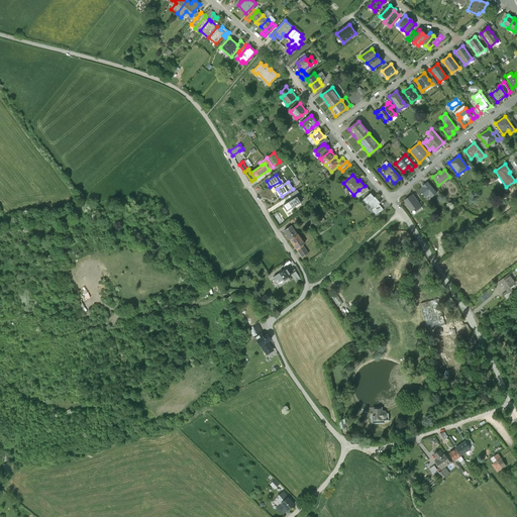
[(427,182),(418,191),(424,198),(428,194),(431,197),(436,193),(427,182)]
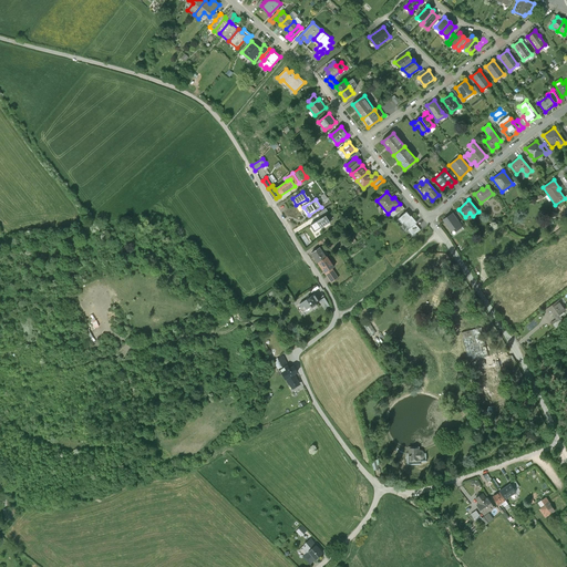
[(398,214),(404,208),(400,203),(400,204),(393,208),(398,214)]
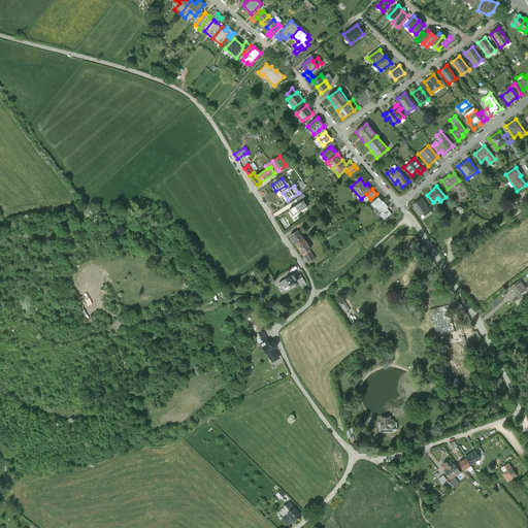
[(370,204),(374,208),(375,207),(381,213),(387,208),(388,207),(383,201),(382,201),(378,197),(370,204)]
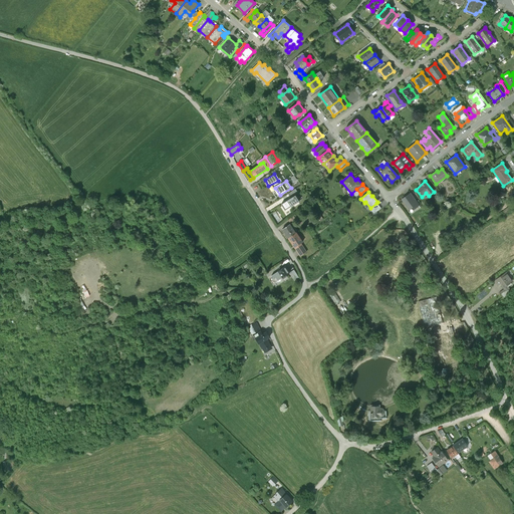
[(410,193),(401,200),(408,210),(412,207),(414,209),(419,205),(410,193)]
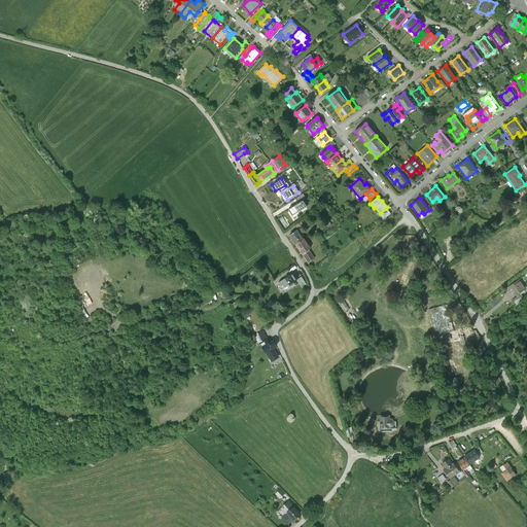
[(304,200),(288,210),(292,216),(308,206),(304,200)]
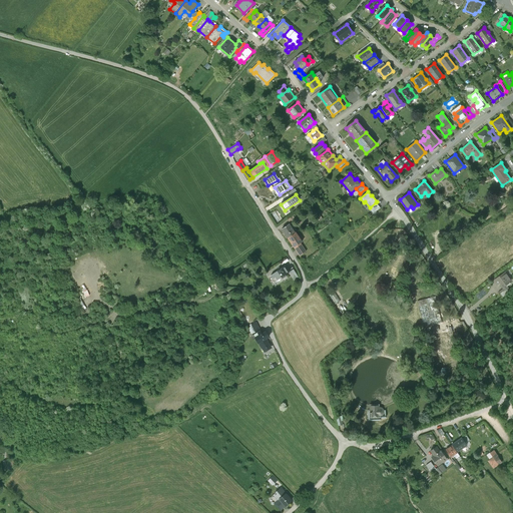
[(369,208),(373,213),(380,207),(376,202),(370,207),(369,208)]
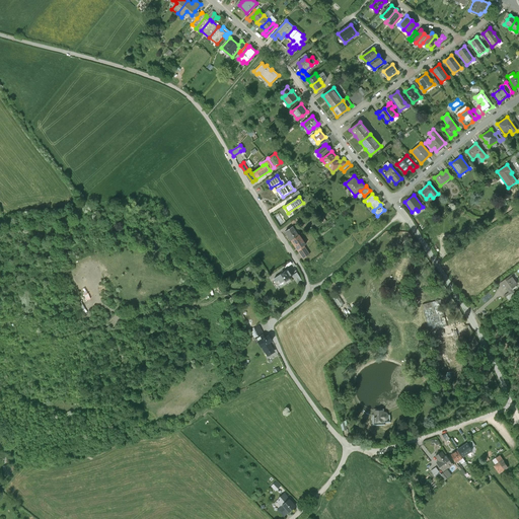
[(285,232),(291,240),(299,235),(293,226),(285,232)]
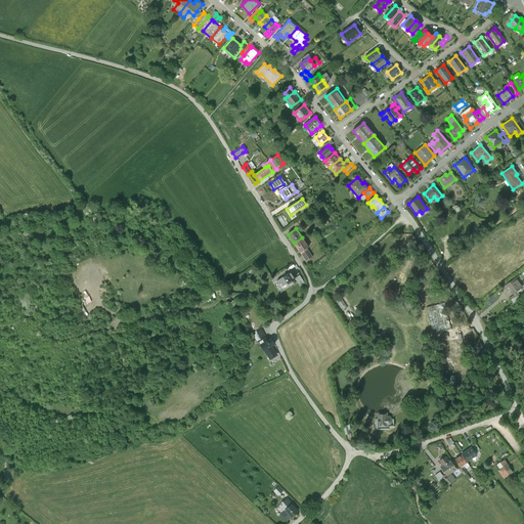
[(308,247),(302,237),(294,243),(300,252),(306,248),(308,247)]
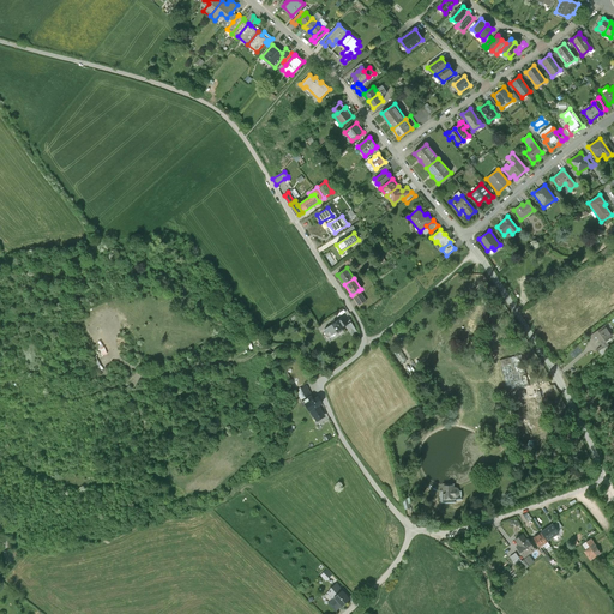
[(611,281),(599,288),(601,293),(608,289),(607,288),(613,284),(611,281)]
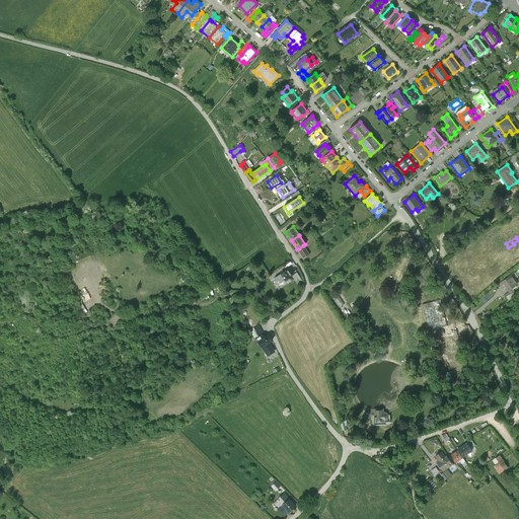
[(309,253),(303,245),(297,249),(303,257),(309,253)]
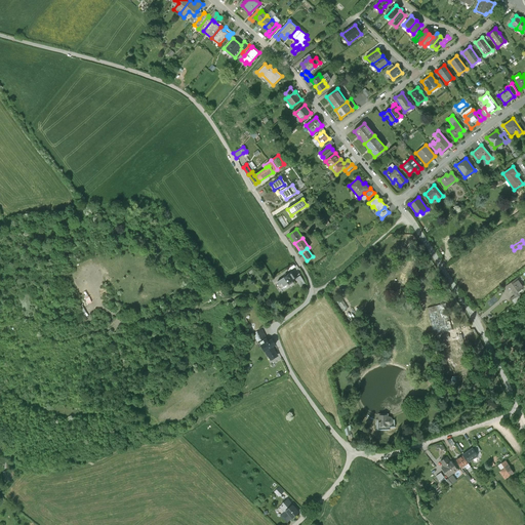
[(291,272),(284,278),(288,283),(292,281),(295,278),(291,272)]
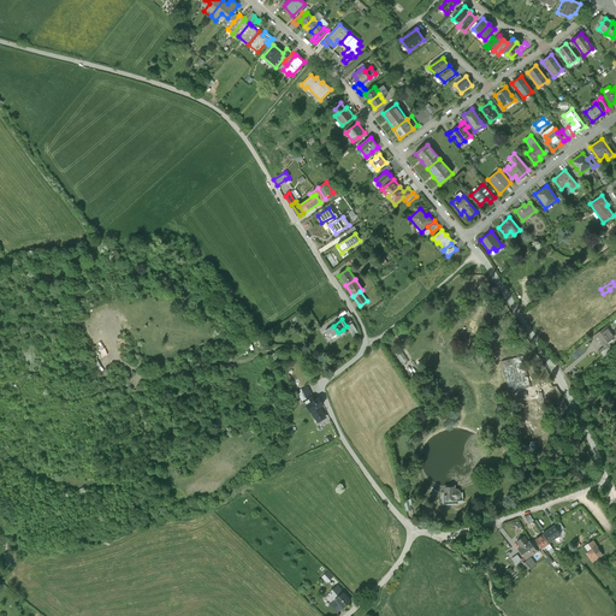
[(354,336),(359,332),(353,323),(348,326),(354,336)]
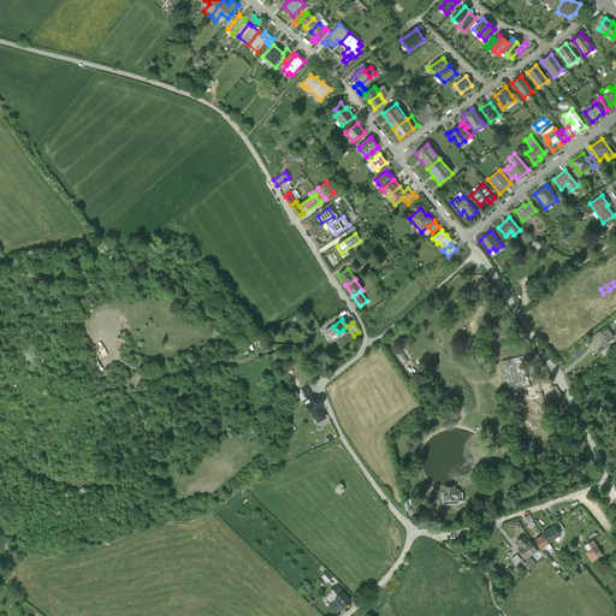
[(333,326),(326,331),(327,333),(330,331),(333,336),(335,335),(338,332),(333,326)]
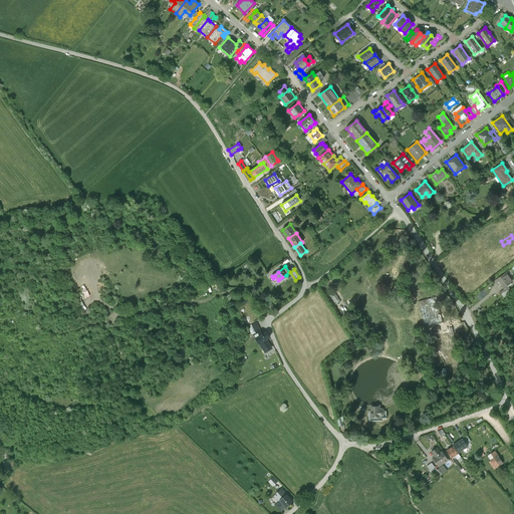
[(506,273),(494,281),(497,286),(500,283),(504,288),(507,285),(512,282),(506,273)]
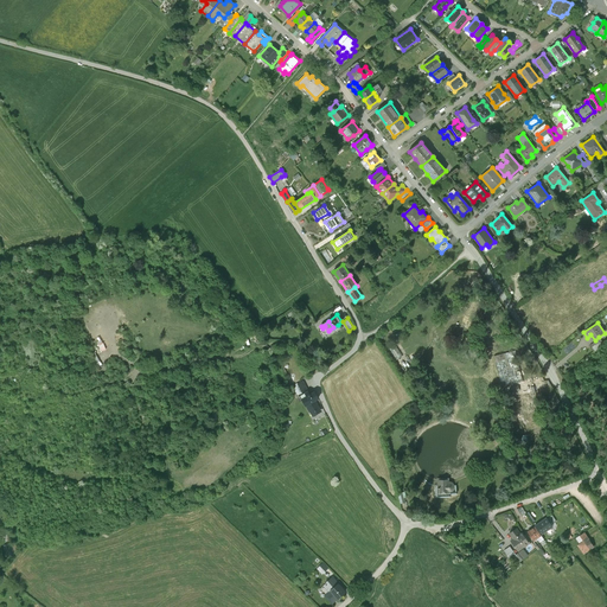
[(323,328),(321,326),(318,327),(325,338),(332,333),(330,330),(328,331),(326,332),(323,328)]
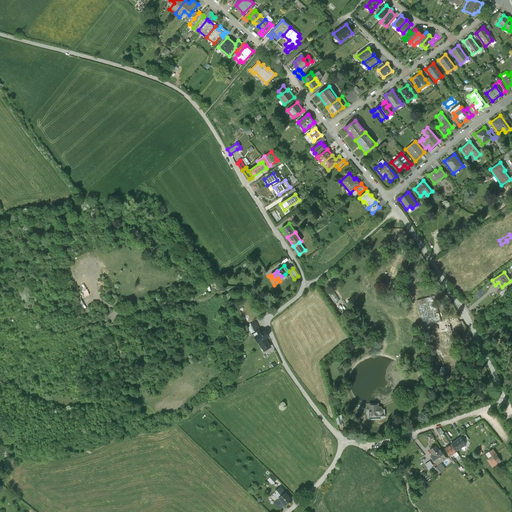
[(509,291),(505,284),(502,287),(503,289),(499,292),(502,296),(509,291)]
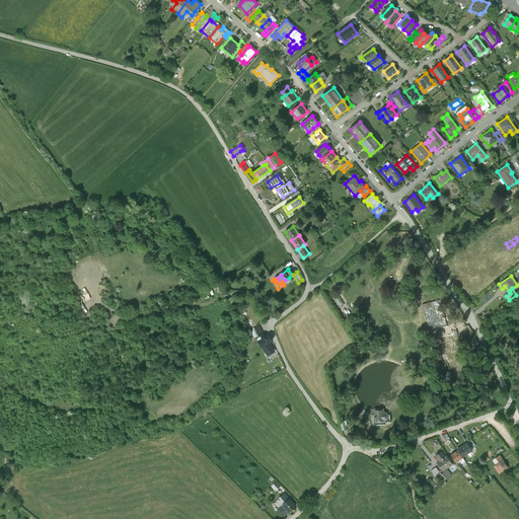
[(334,299),(340,307),(344,304),(339,296),(334,299)]
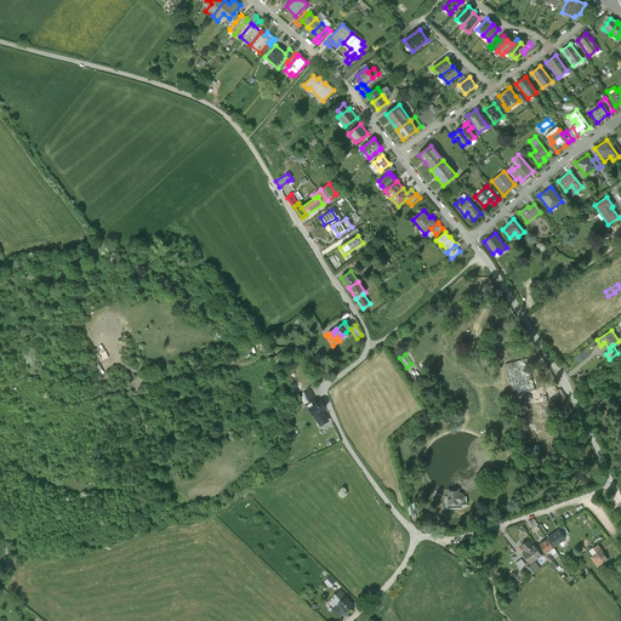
[(513,396),(519,394),(535,391),(527,359),(506,364),(513,396)]
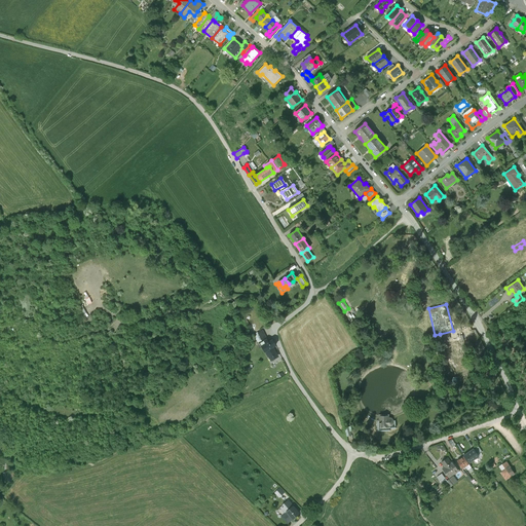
[(462,339),(460,329),(453,331),(440,334),(443,344),(462,339)]
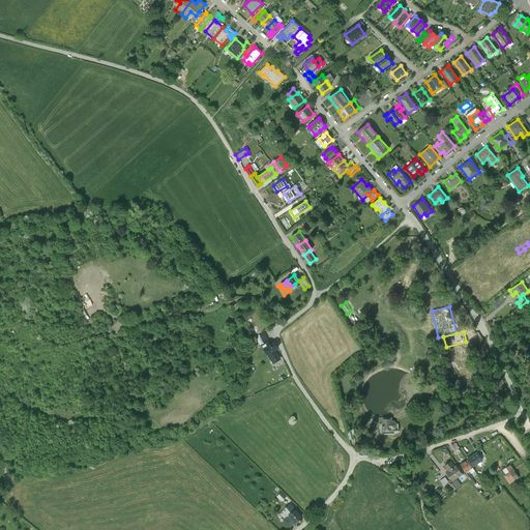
[(264,332),(256,336),(260,345),(268,341),(264,332)]
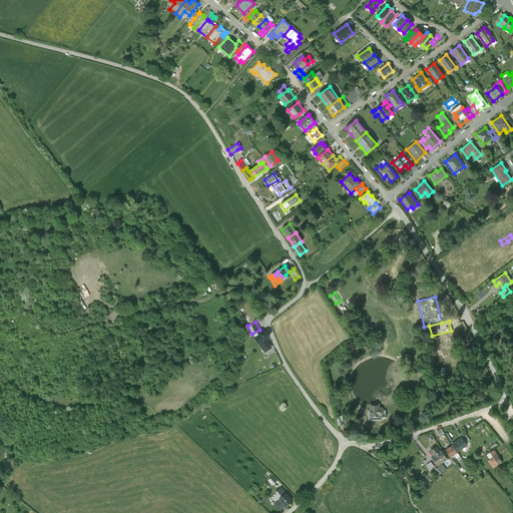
[(461,370),(451,331),(432,336),(442,375),(461,370)]
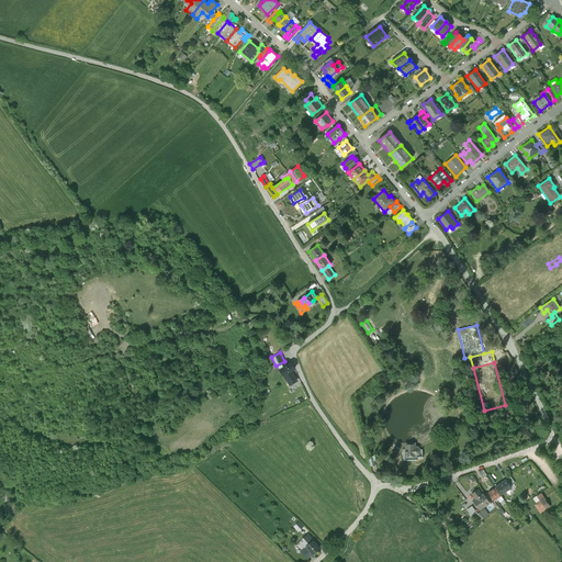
[(280,370),(284,377),(292,371),(295,370),(291,363),(288,366),(280,370)]
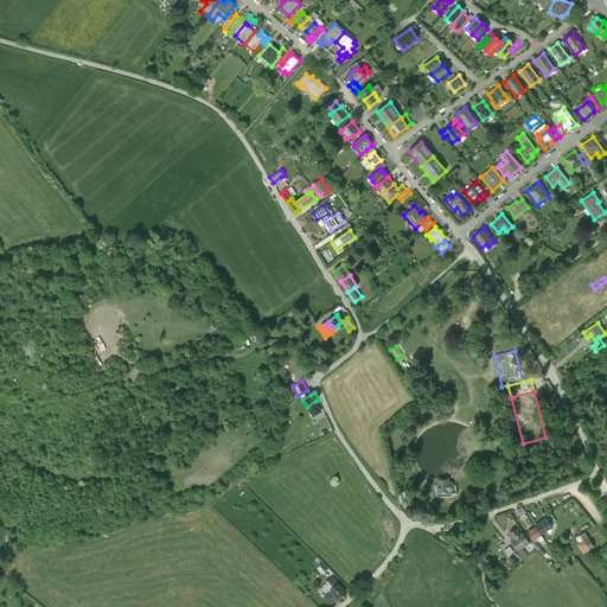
[(321,411),(315,401),(307,407),(313,417),(321,411)]
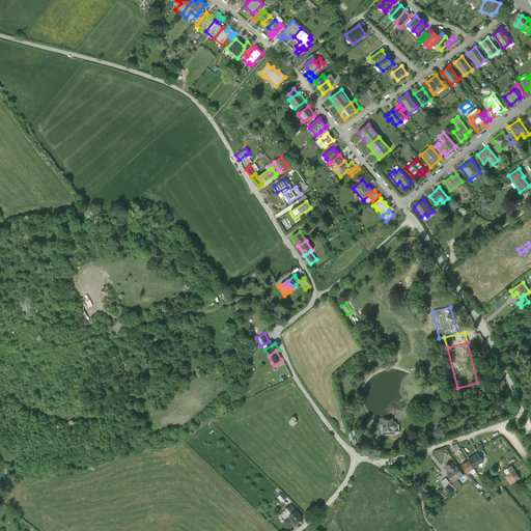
[(392,422),(392,419),(384,419),(384,434),(392,434),(392,431),(393,431),(395,430),(396,429),(397,427),(397,426),(396,424),(395,423),(393,422),(392,422)]
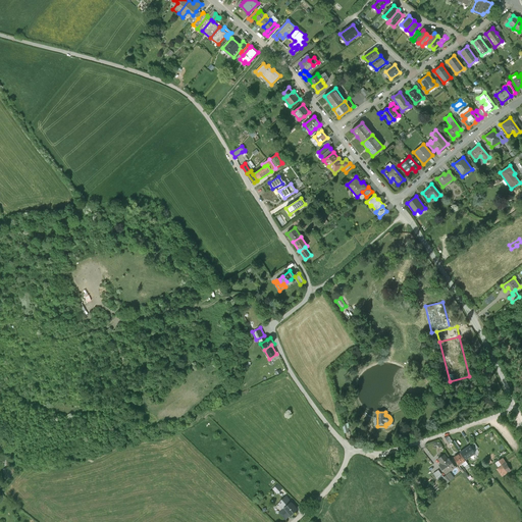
[(470,447),(460,453),(465,460),(475,453),(473,451),(470,447)]
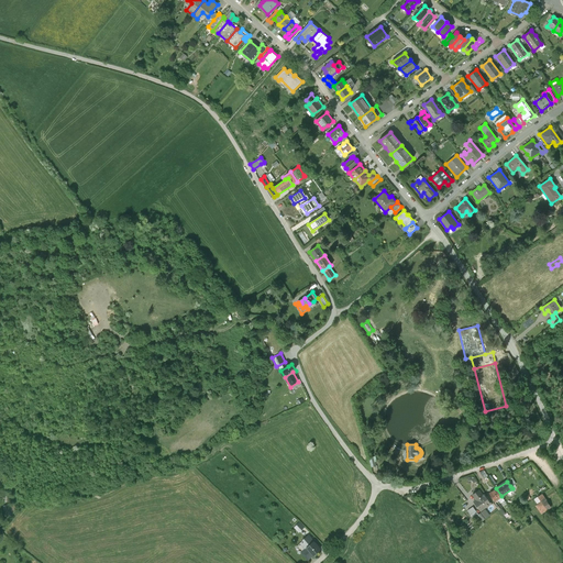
[(505,500),(501,496),(496,488),(489,494),(495,501),(497,499),(500,504),(505,500)]
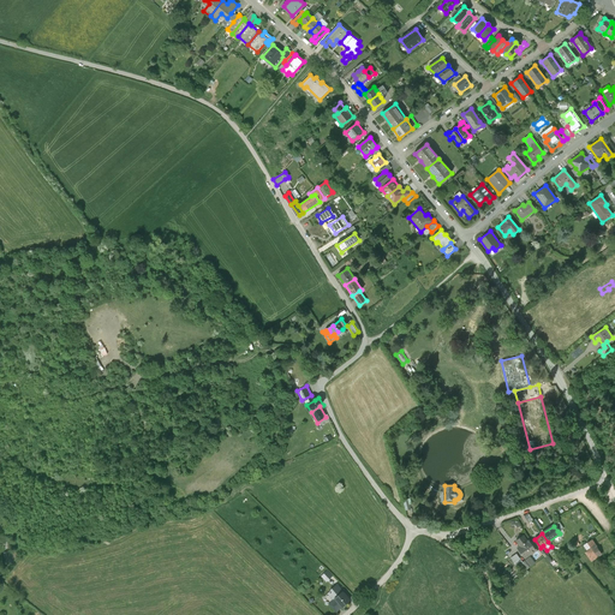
[(523,536),(517,541),(520,547),(518,548),(525,557),(536,550),(529,541),(527,542),(523,536)]
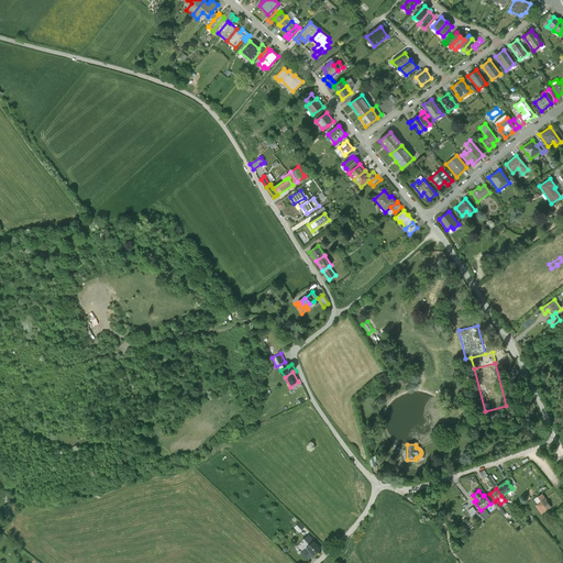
[(551,507),(541,494),(537,497),(541,503),(538,505),(536,506),(537,508),(538,507),(542,514),(551,507)]
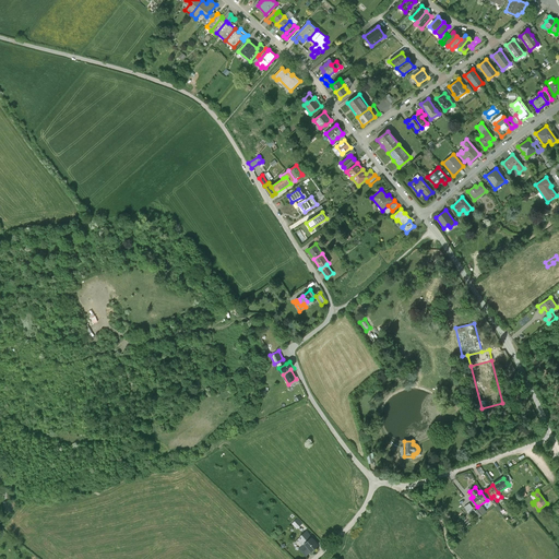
[(10,512),(9,501),(1,502),(3,513),(10,512)]
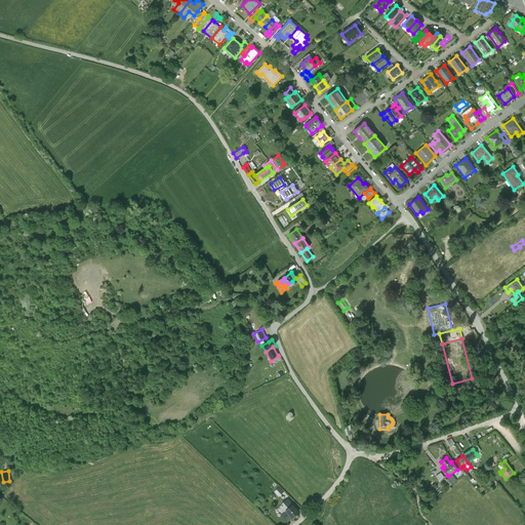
[(451,476),(446,481),(450,486),(456,481),(451,476)]
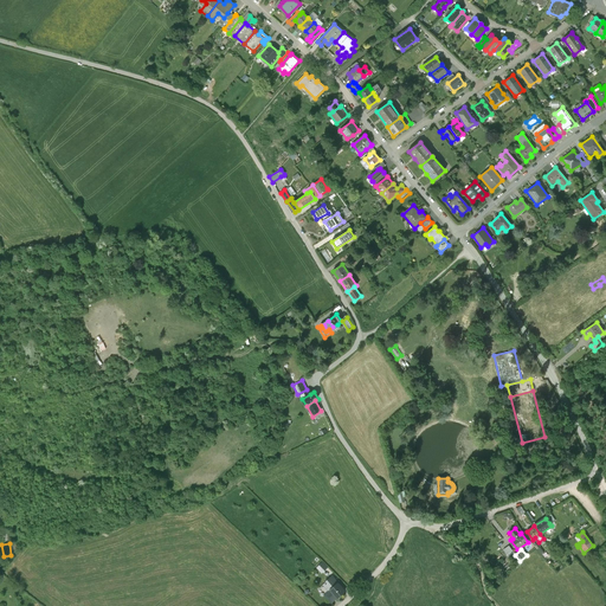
[(322,562),(317,567),(322,573),(327,567),(322,562)]
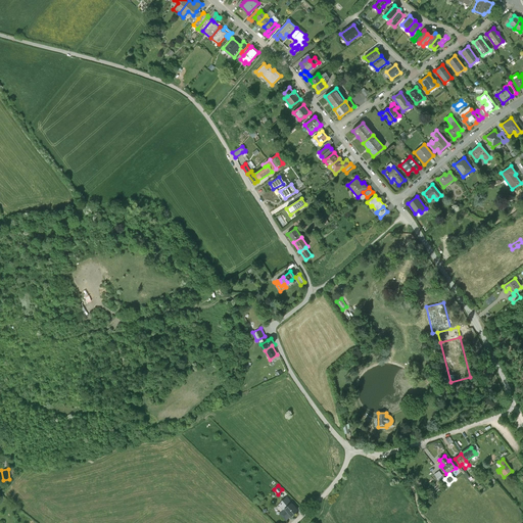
[(297,510),(286,496),(281,501),(282,502),(279,504),(284,510),(280,513),(286,519),(297,510)]
